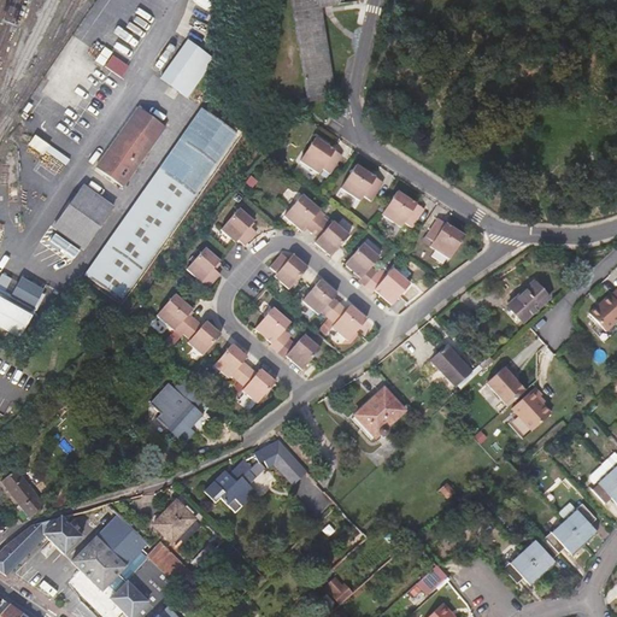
[(364,1),(364,0),(291,0),(310,104),(335,99),(318,10),(364,1)]
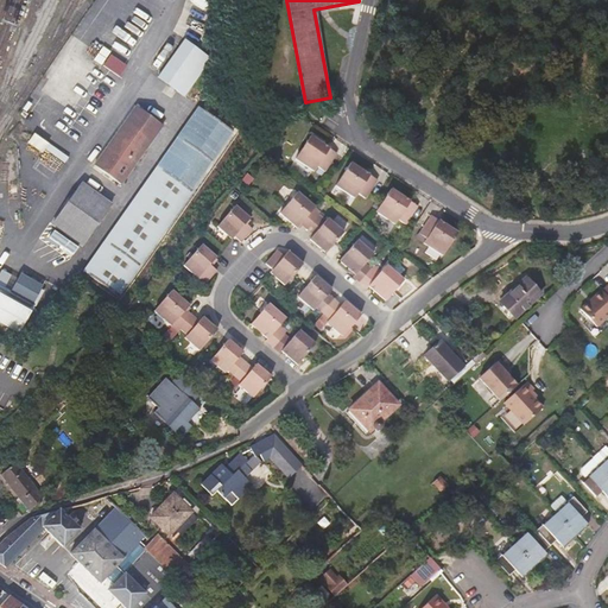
[(159,77),(178,92),(206,54),(187,40),(159,77)]
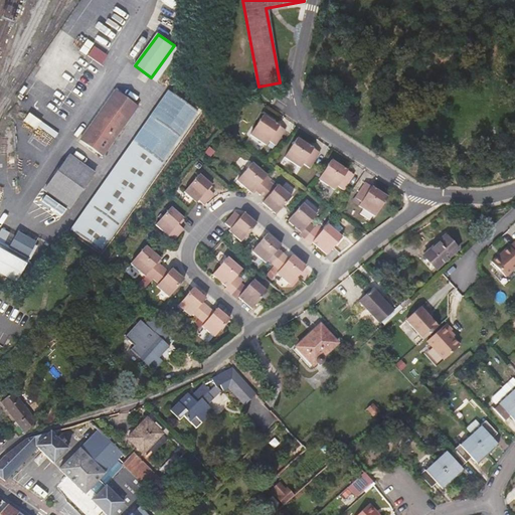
[(182,51),(174,45),(151,77),(159,82),(182,51)]
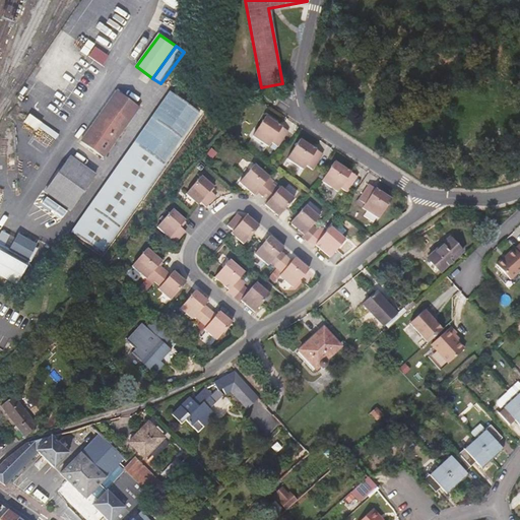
[(89,56),(103,65),(110,56),(96,47),(89,56)]
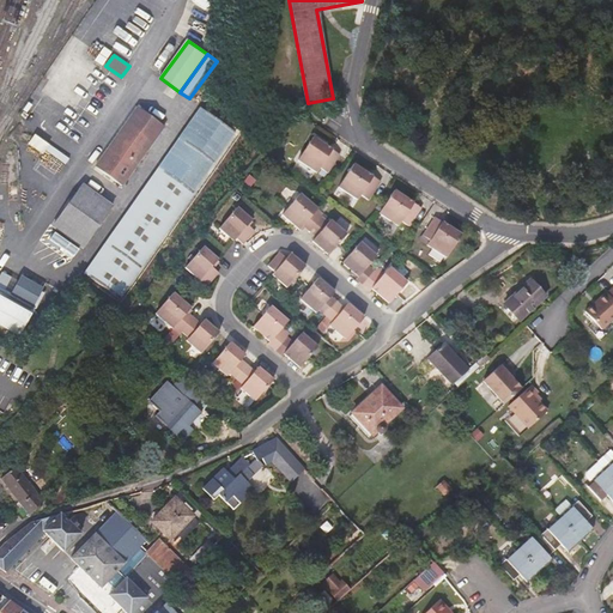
[(202,107),(85,273),(113,292),(230,126),(202,107)]
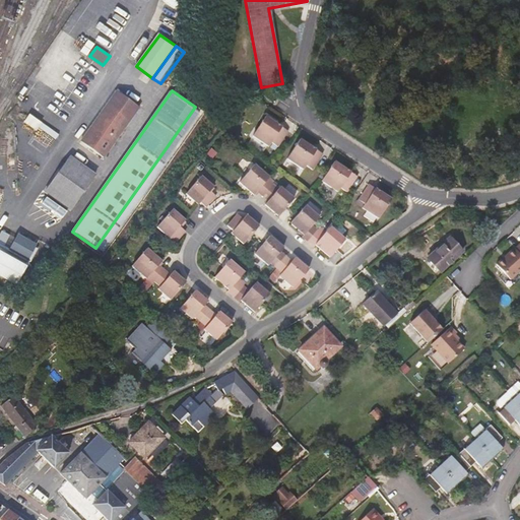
[(105,157),(140,107),(118,91),(82,142),(105,157)]
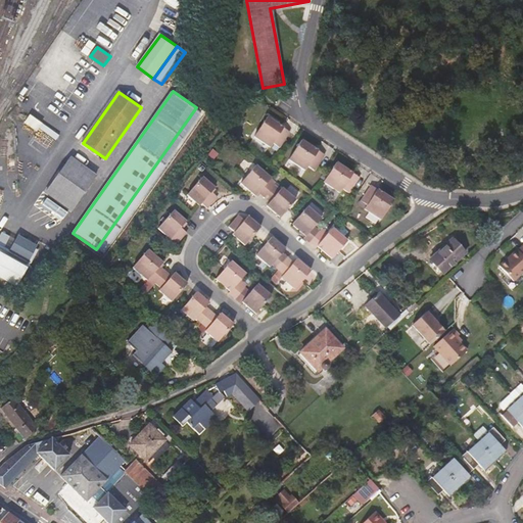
[(57,140),(60,136),(31,115),(25,124),(37,132),(40,129),(57,140)]
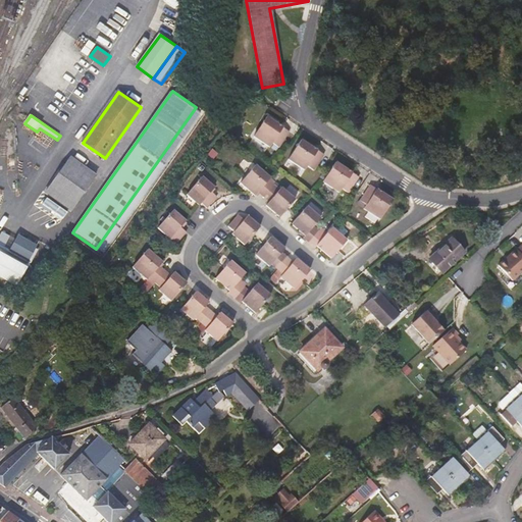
[(288,132),(265,117),(253,137),(269,147),(271,144),(277,148),(288,132)]
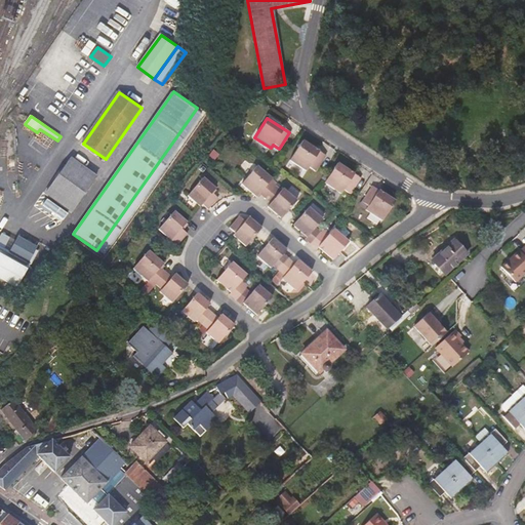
[(325,155),(303,140),(289,160),(306,171),(309,167),(315,171),(325,155)]
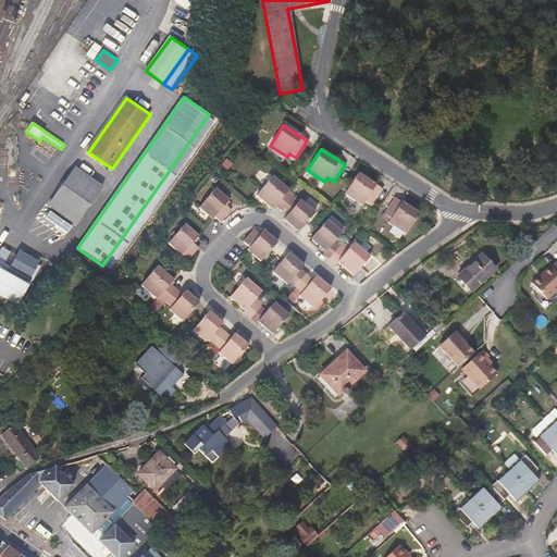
[(72,169),(44,206),(73,227),(101,190),(72,169)]
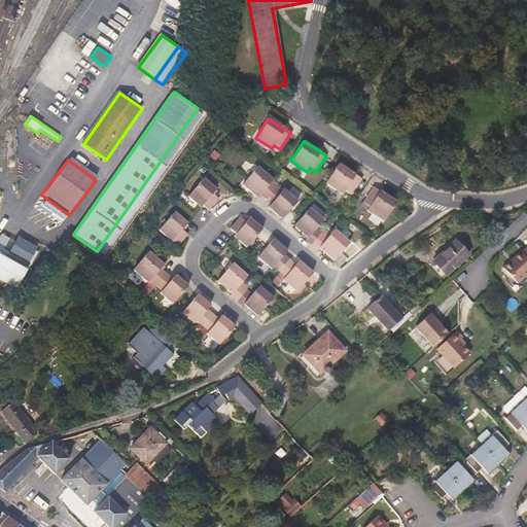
[(247,178),(241,184),(244,187),(256,198),(259,194),(266,198),(276,186),(277,184),(275,182),(252,163),(251,164),(250,164),(249,164),(248,164),(245,163),(245,161),(237,170),(247,178)]
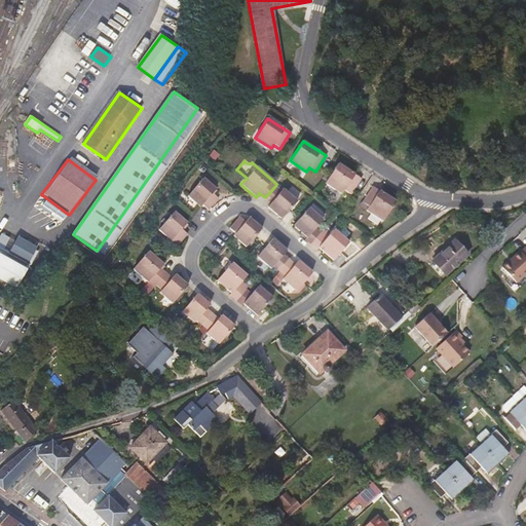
[(361,178),(337,163),(330,174),(325,183),(341,194),(343,190),(350,194),(361,178)]
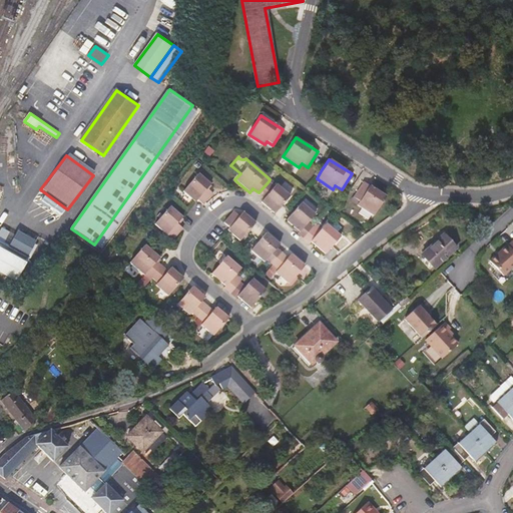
[(181,191),(194,202),(196,199),(202,204),(203,202),(211,193),(206,188),(209,184),(196,173),(181,191)]
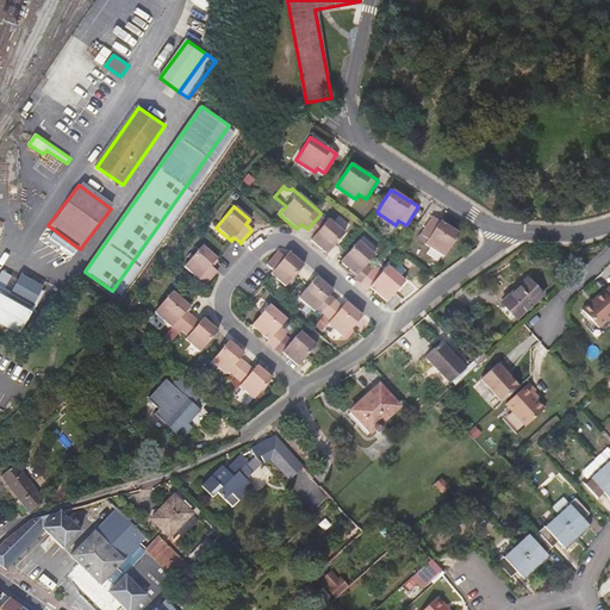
[(319,216),(307,229),(315,235),(310,241),(327,254),(344,234),(328,219),(325,222),(319,216)]
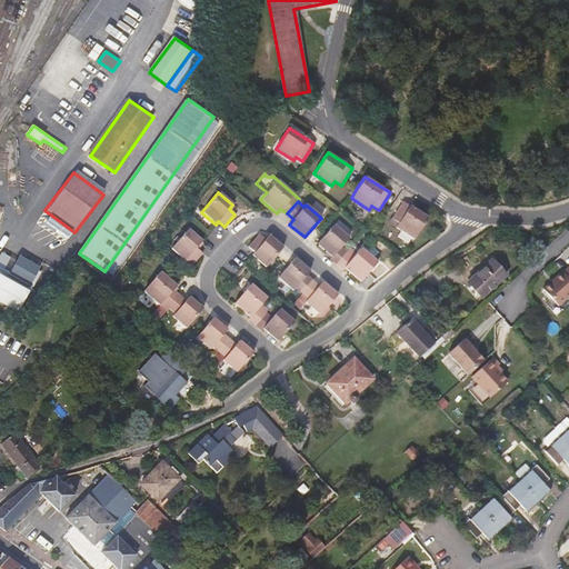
[(428,218),(402,201),(391,219),(398,223),(396,228),(413,239),(428,218)]
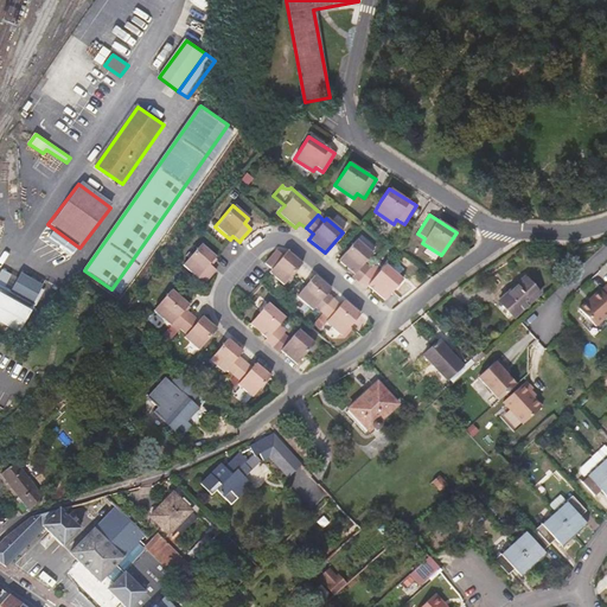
[(372,253),(353,238),(336,259),(349,269),(353,274),(351,275),(358,282),(374,266),(366,260),(372,253)]
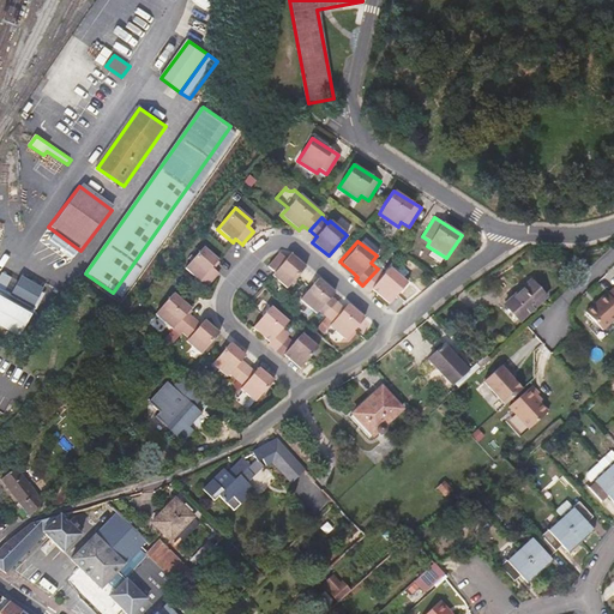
[(217,260),(202,247),(184,268),(205,287),(215,277),(217,274),(210,268),(217,260)]
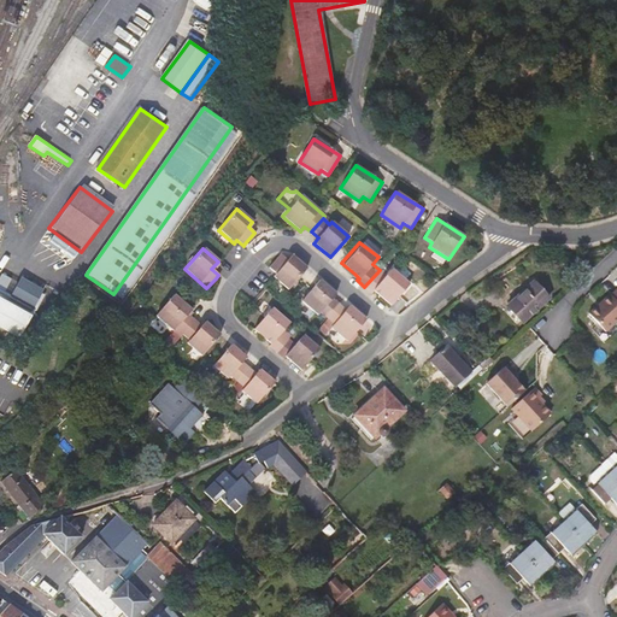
[(298,262),(291,256),(287,260),(280,253),(269,268),(275,274),(272,276),(288,289),(306,269),(298,262)]
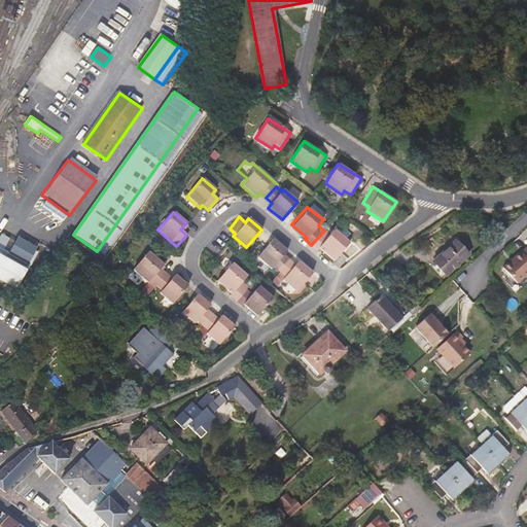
[(350,243),(335,230),(329,236),(324,231),(311,245),(317,250),(319,248),(323,251),(335,261),(350,243)]
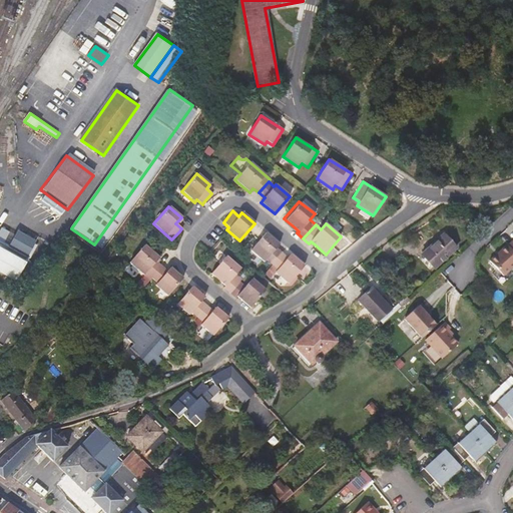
[(444,231),(423,252),(436,267),(458,245),(444,231)]
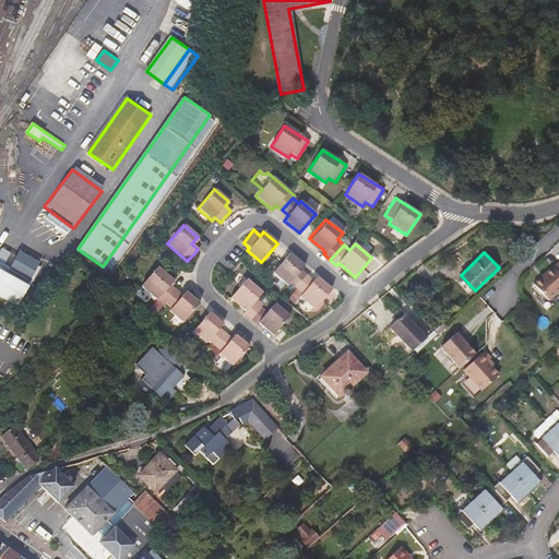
[(294,290),(306,276),(300,271),(304,266),(295,259),(289,253),(273,273),(294,290)]
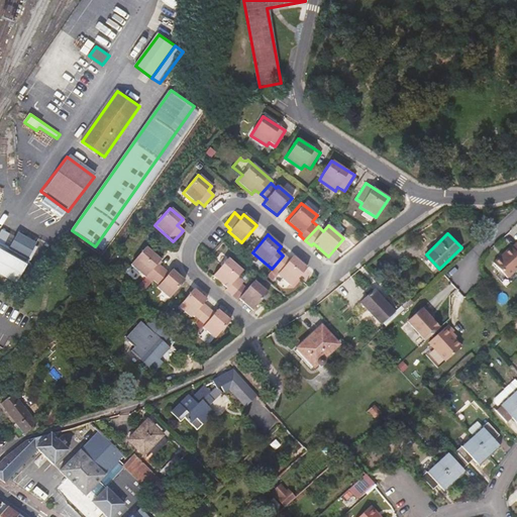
[(13,235),(4,250),(21,261),(29,245),(13,235)]
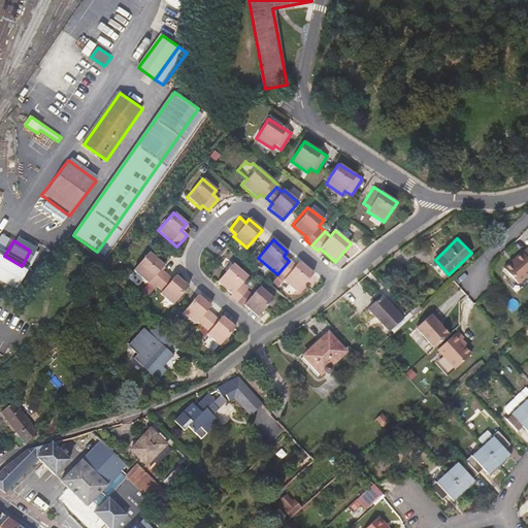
[(521,250),(502,266),(517,282),(527,271),(527,244),(522,251),(521,250)]
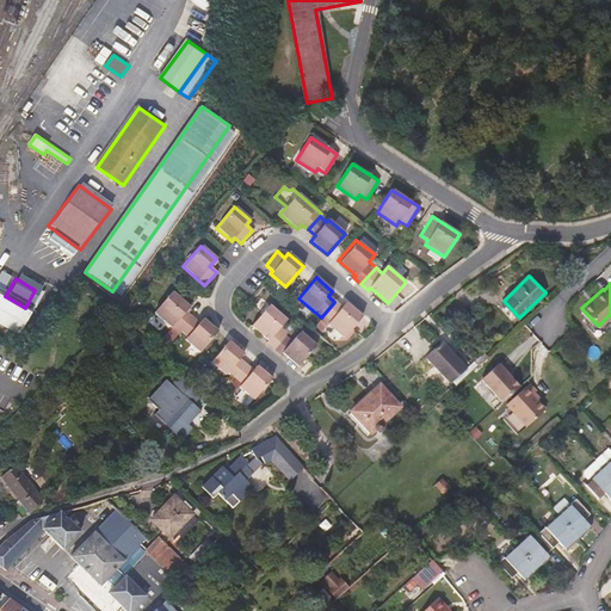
[(41,291),(36,298),(45,303),(49,296),(41,291)]
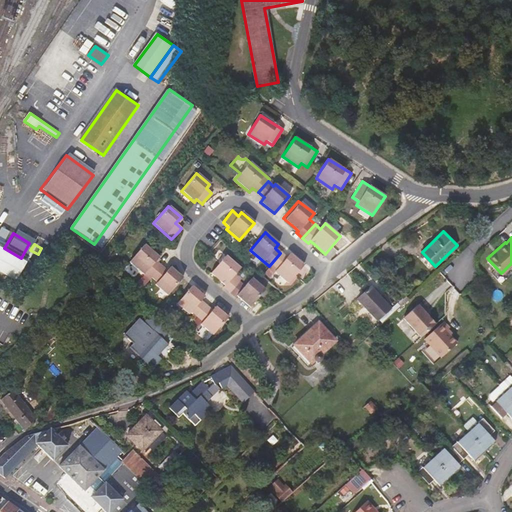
[(158,257),(144,244),(128,262),(149,280),(161,265),(158,263),(155,261),(158,257)]
